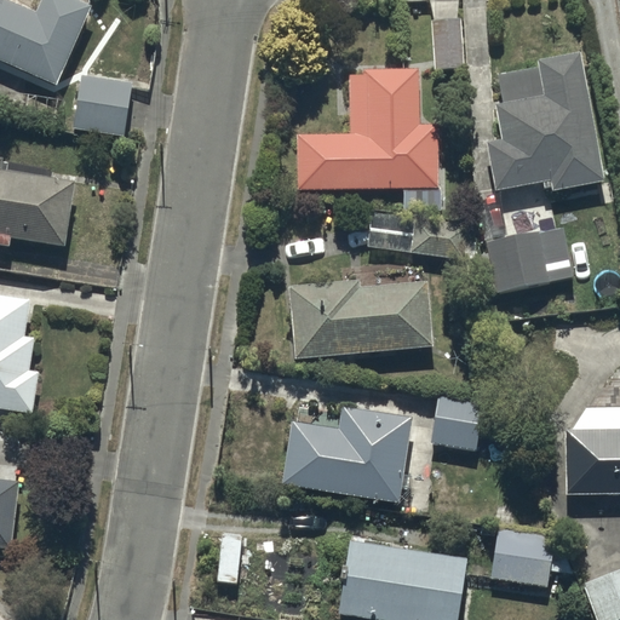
[(0,68),(59,96),(95,17),(57,0),(49,0),(39,23),(0,5),(0,68)]
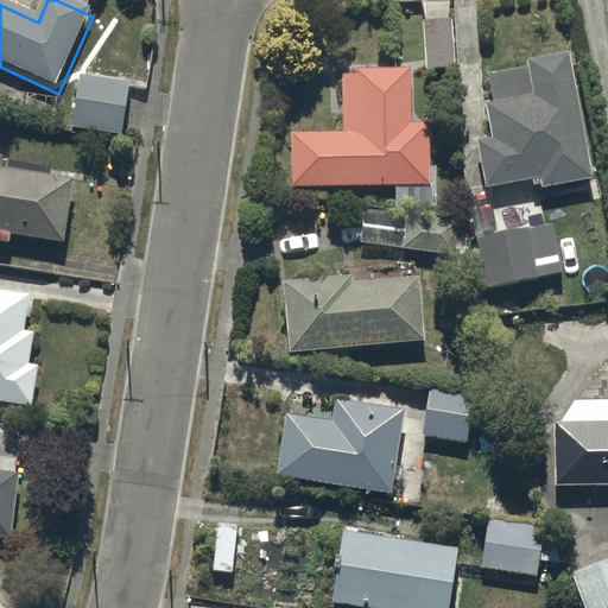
[(455,65),(453,16),(423,18),(426,68),(455,65)]
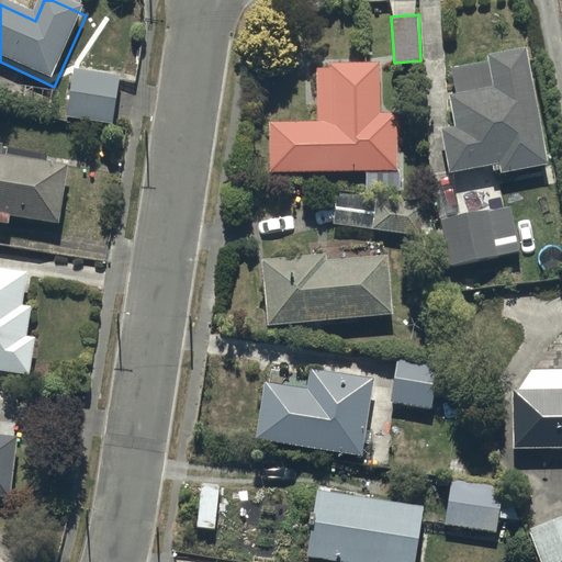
[(548,161),(525,44),(486,52),(489,58),(450,65),(456,91),(448,92),(454,124),(441,126),(449,170),(492,163),(493,168),(499,167),(501,170),(548,161)]
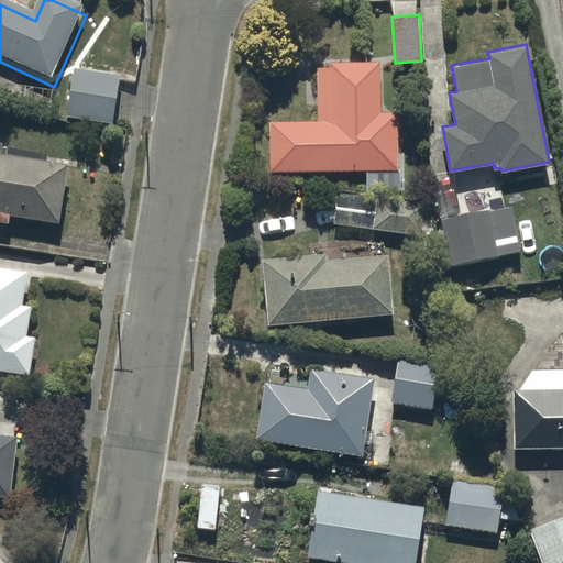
[(268,120),(269,172),(366,169),(367,190),(399,189),(398,111),(379,111),(378,61),(330,61),(330,64),(315,64),(316,120),(268,120)]
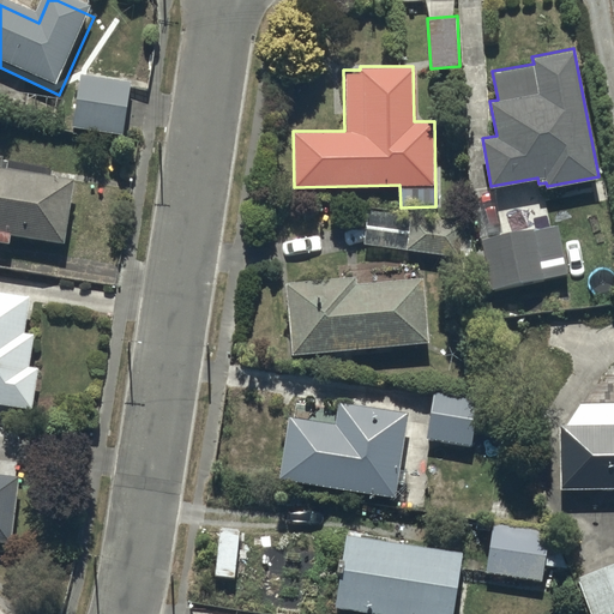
[(83,82),(74,133),(125,142),(133,90),(83,82)]
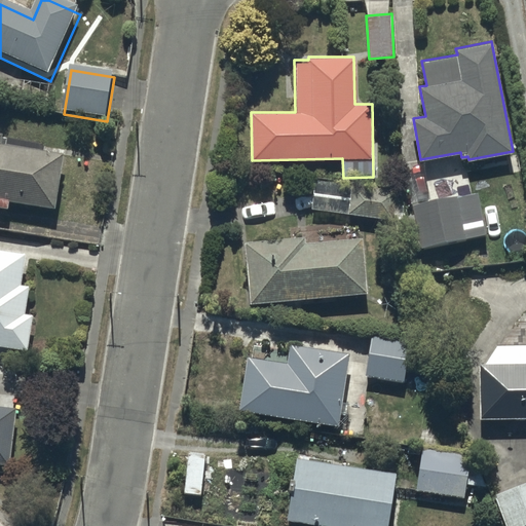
[(0,215),(10,217),(11,211),(58,218),(67,162),(3,152),(5,142),(0,141),(0,215)]
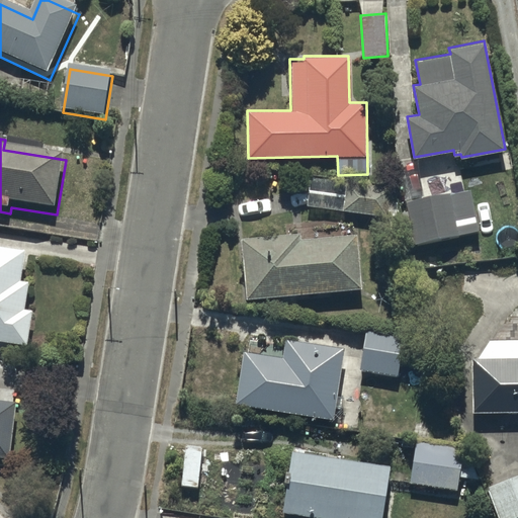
[(391,186),(310,175),(306,203),(397,217),(399,198),(390,197),(391,186)]
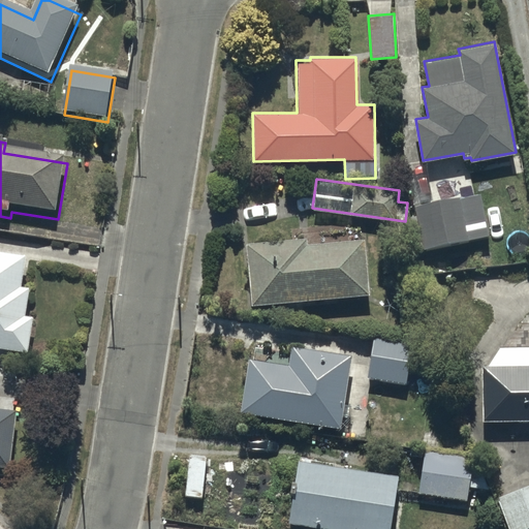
[(423,246),(423,248),(489,235),(480,192),(414,206),(415,211),(407,213),(414,248),(423,246)]
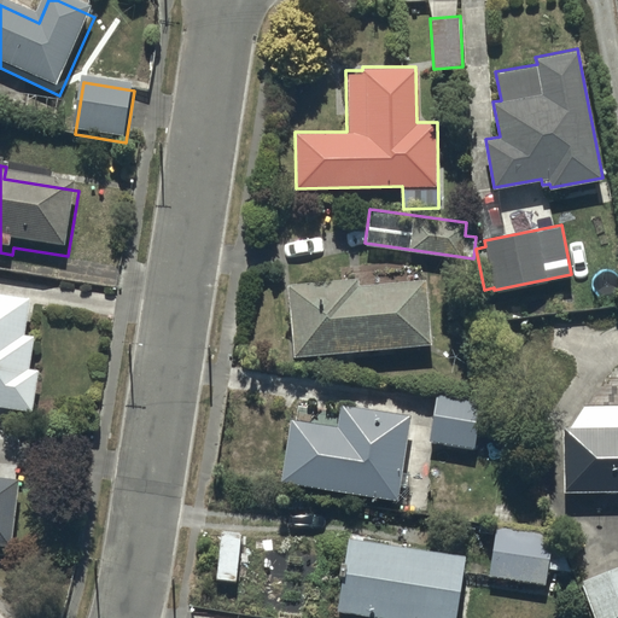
[(286,283),(292,355),(430,343),(424,278),(359,283),(359,277),(286,283)]
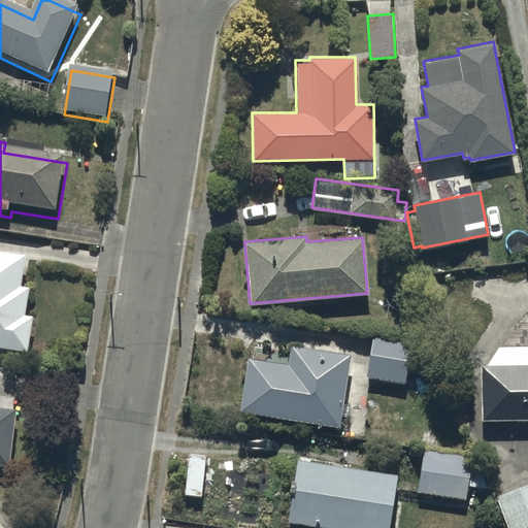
[(0,258),(0,356),(30,361),(36,325),(28,324),(32,296),(24,295),(29,263),(0,258)]
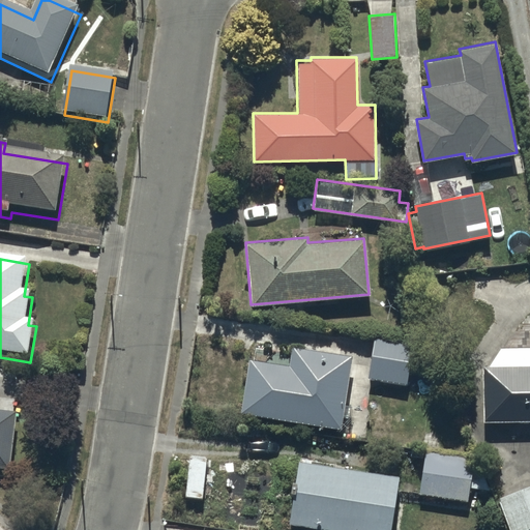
[(433,341),(375,332),(369,378),(408,383),(411,365),(430,367),(433,341)]
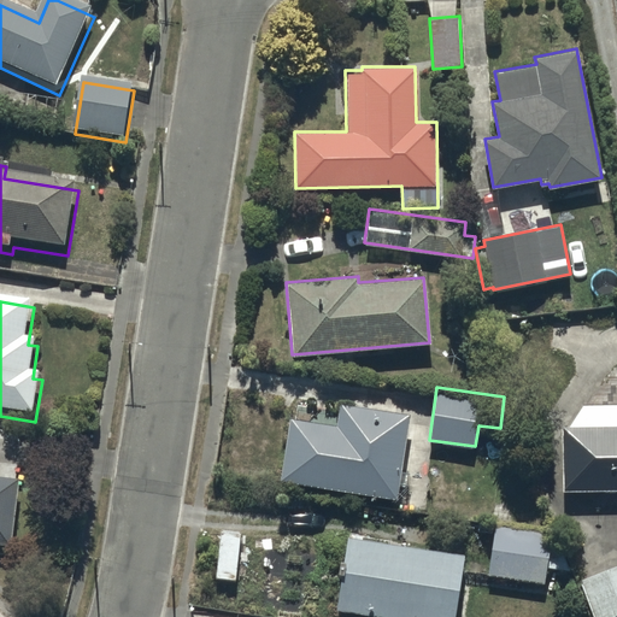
[(616,398),(585,398),(573,416),(573,424),(564,424),(564,488),(616,487),(616,398)]
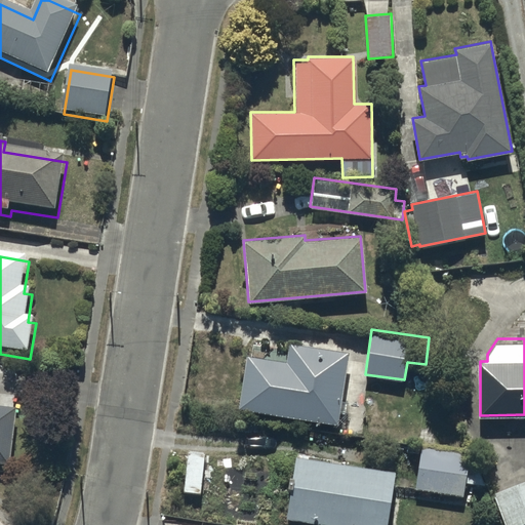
[(337,423),(339,410),(347,411),(349,400),(340,399),(348,351),(290,344),(288,360),(246,354),(238,410),(337,423)]
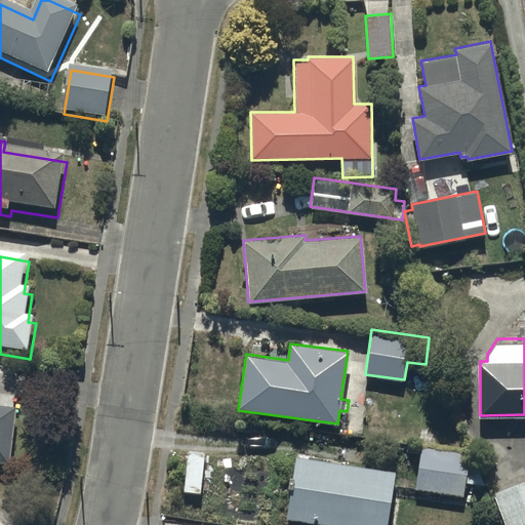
[(0,460),(8,461),(15,404),(0,402),(0,460)]
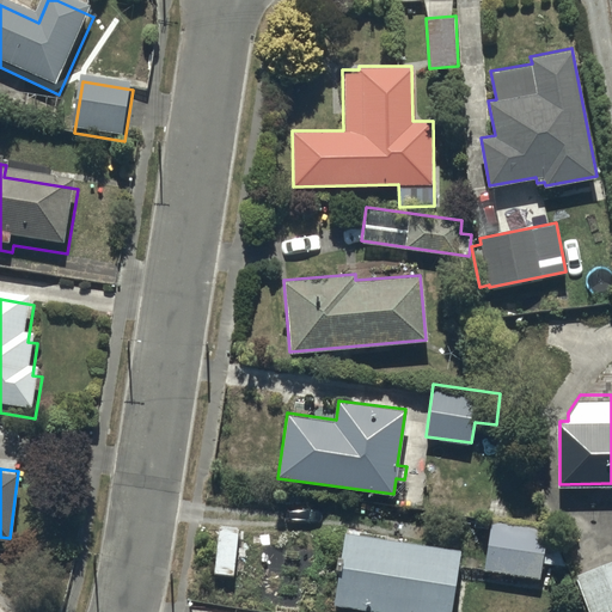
[(538,579),(540,562),(549,563),(551,546),(544,545),(546,527),(491,519),(483,570),(538,579)]
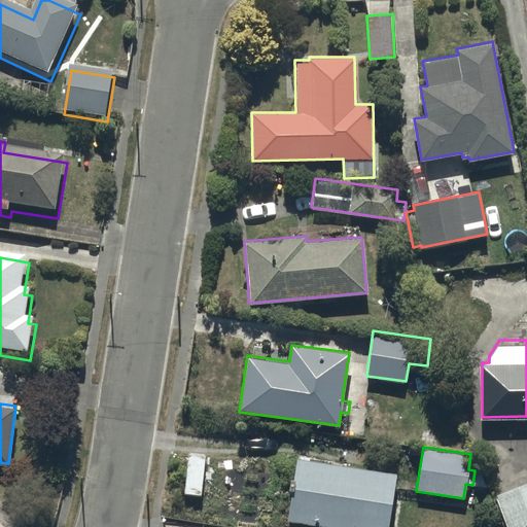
[(288,519),(330,525),(329,526),(388,526),(396,472),(297,457),(288,519)]
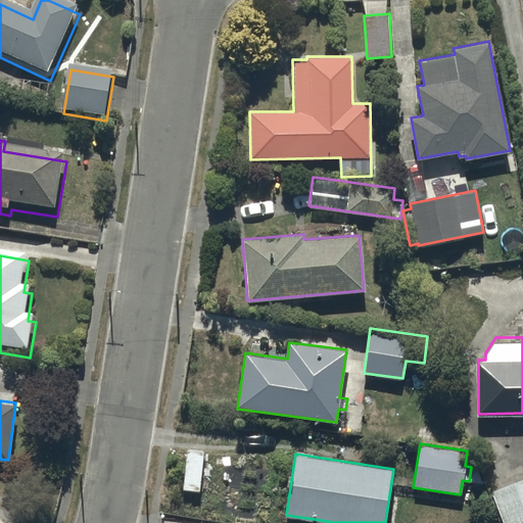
[(522,479),(491,491),(503,522),(517,522),(522,521),(522,479)]
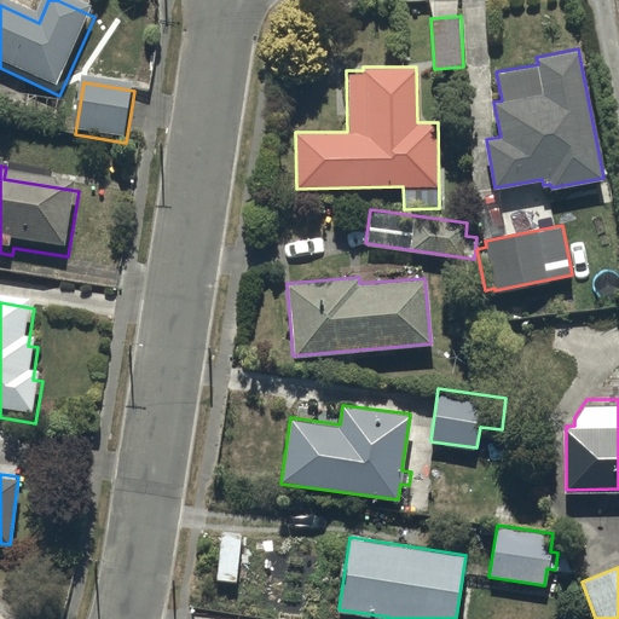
All buildings are outlined.
